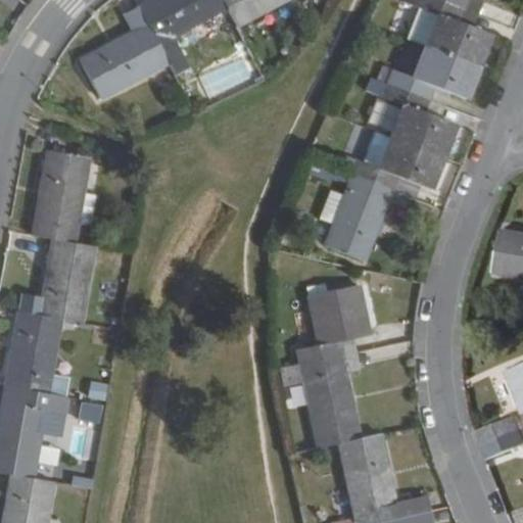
[(172,37),(227,8),(222,0),(151,0),(139,7),(169,62),(176,76),(189,68),(172,37)]
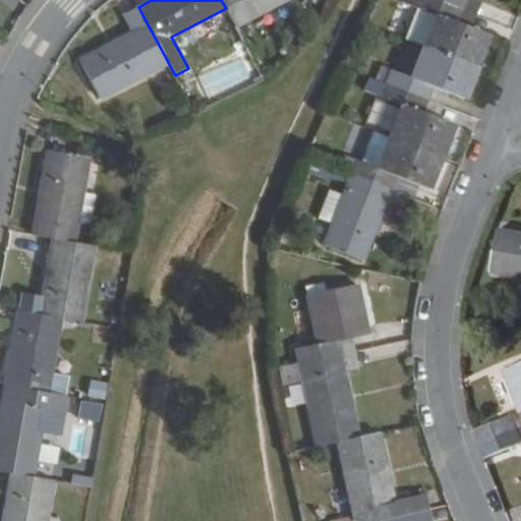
[(235,25),(282,0),(221,0),(226,8),(235,25)]
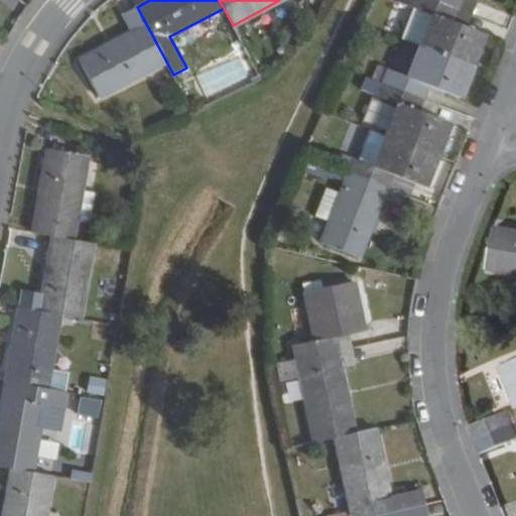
[(456,7),(437,0),(396,0),(396,1),(413,8),(431,15),(419,44),(471,65),(483,35),(463,27),(449,21),(456,7)]
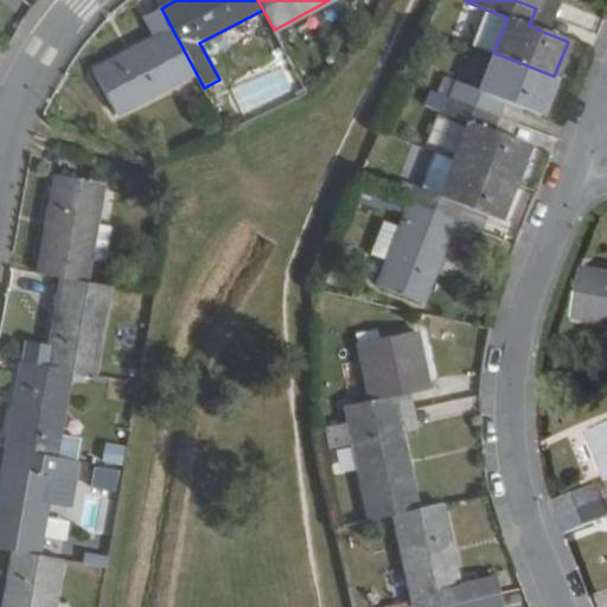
[(551,14),(556,0),(538,0),(536,8),(551,14)]
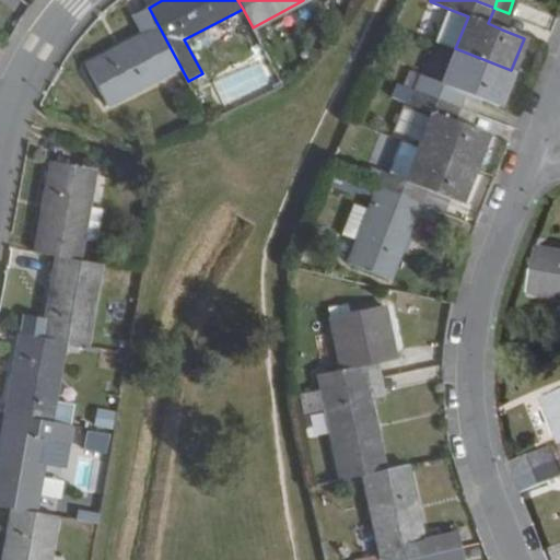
[(181,67),(149,8),(133,15),(144,35),(88,66),(107,105),(181,67)]
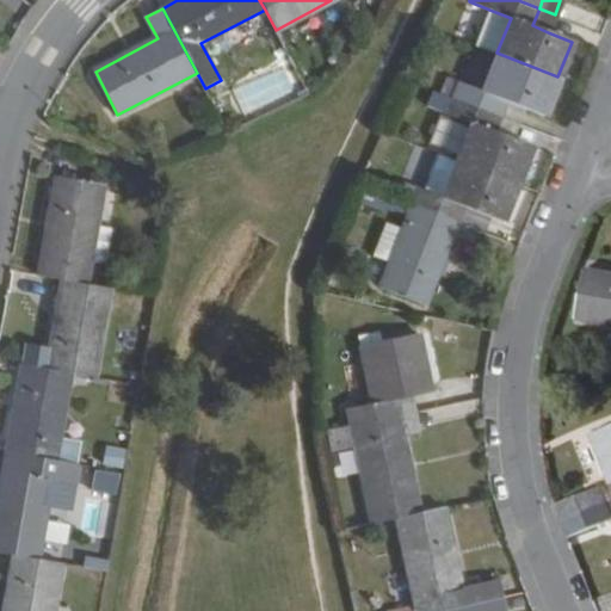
[(548,32),(555,14),(539,8),(532,25),(548,32)]
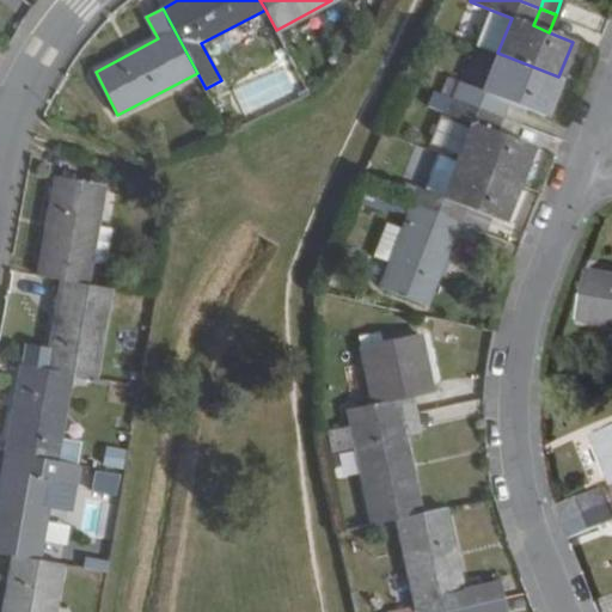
[(497,53),(512,18),(490,10),(476,44),(497,53)]
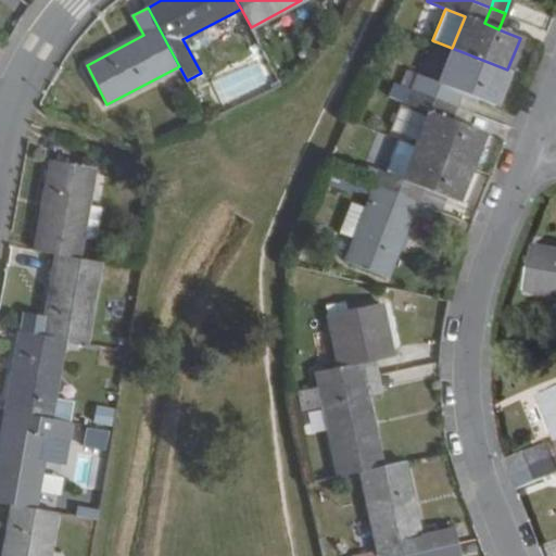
[(507,70),(452,48),(438,81),(417,75),(411,88),(453,104),(458,90),(493,104),(507,70)]
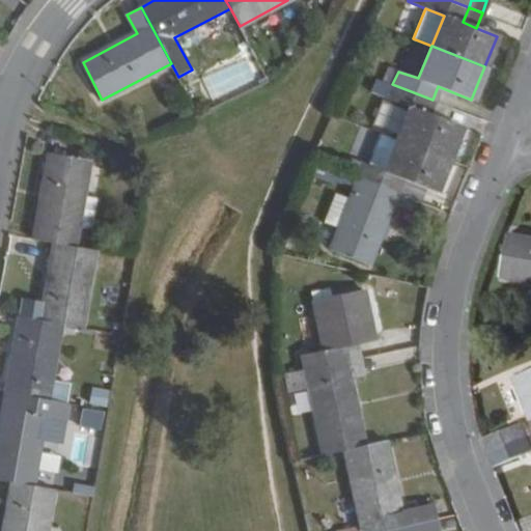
[(449,159),(460,129),(426,115),(432,100),(392,84),(379,79),(372,95),(408,109),(396,138),(449,159)]
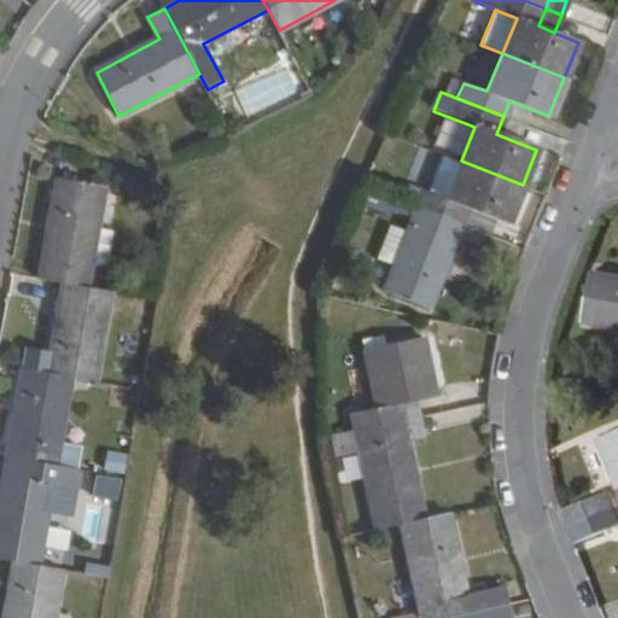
[(507,221),(523,185),(461,161),(445,198),(423,190),(415,205),(461,222),(467,207),(507,221)]
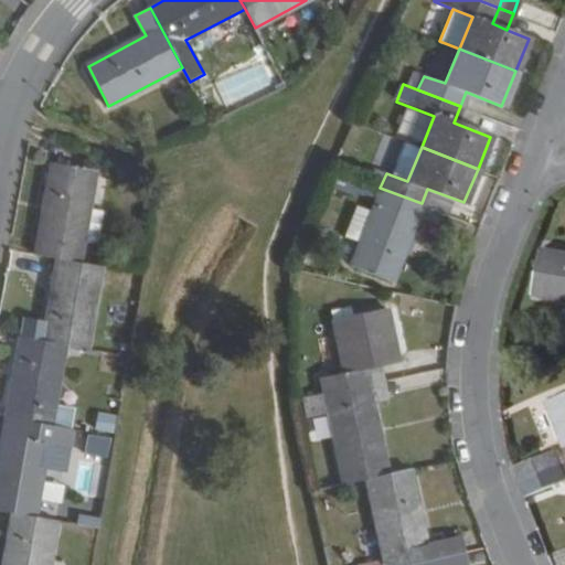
[(88,208),(95,170),(49,161),(32,255),(54,258),(78,263),(83,241),(88,208)]
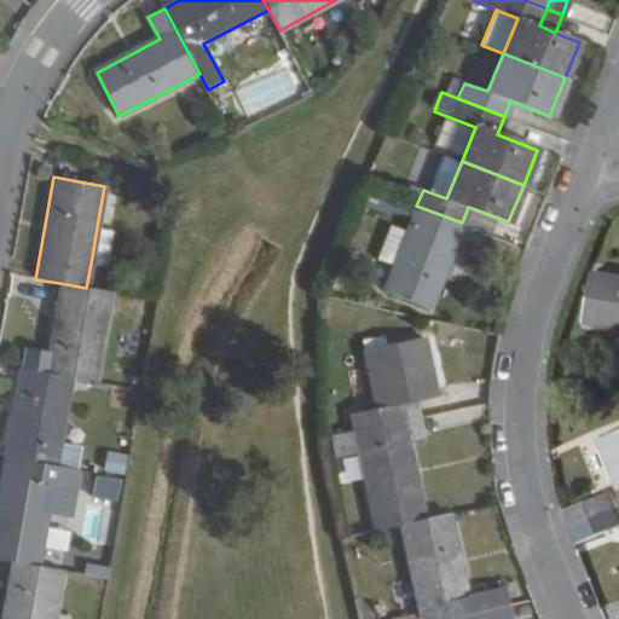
[(429,308),(462,223),(416,206),(382,290),(429,308)]
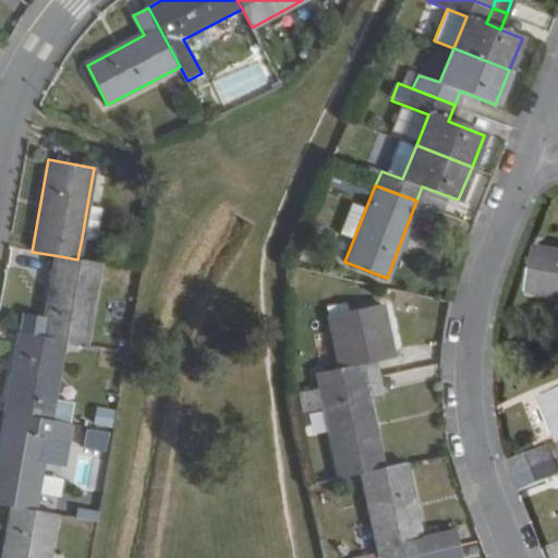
[(339,238),(351,242),(362,207),(350,204),(339,238)]
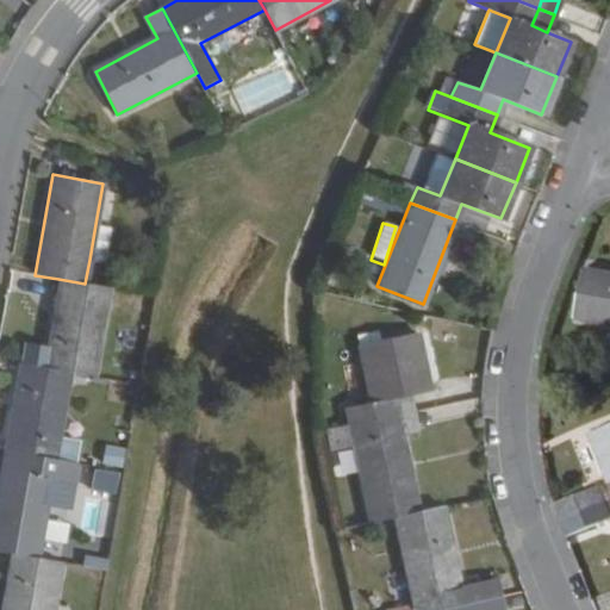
[(104,262),(110,226),(95,224),(89,260),(104,262)]
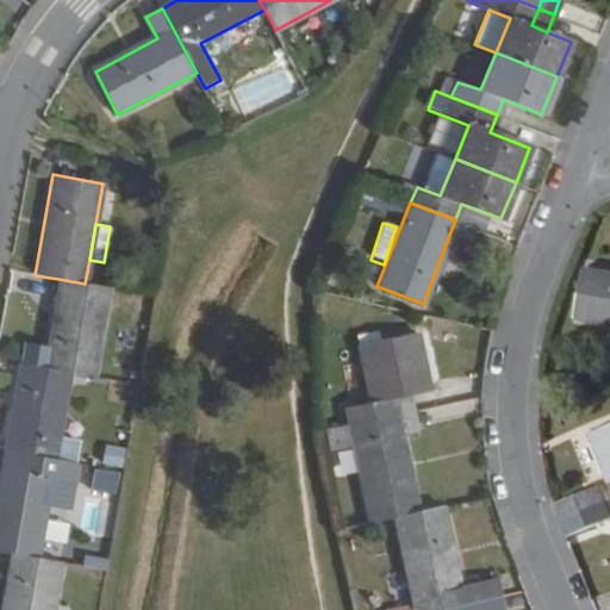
[(609,323),(609,274),(585,271),(577,317),(609,323)]
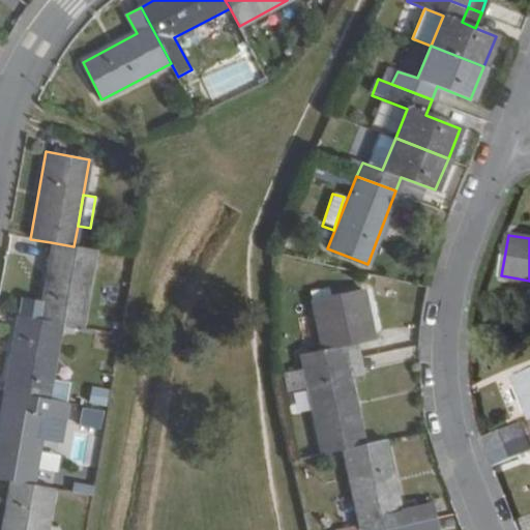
[(81,326),(93,251),(74,246),(51,242),(38,319),(61,323),(81,326)]
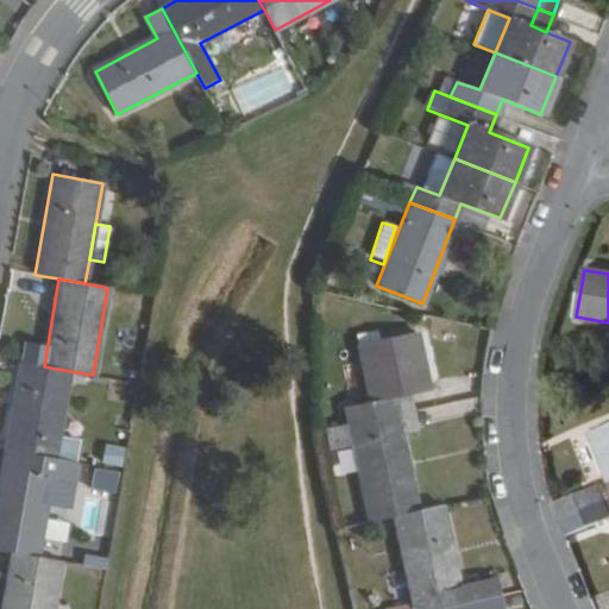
[(422,303),(376,286),(369,302),(419,313),(422,303)]
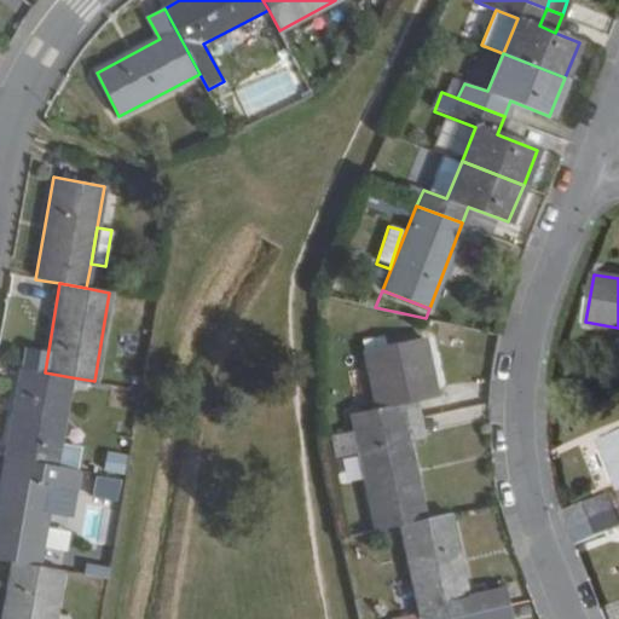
[(432,397),(420,339),(362,352),(374,409),(350,414),(352,432),(401,421),(398,403),(412,400),(432,397)]
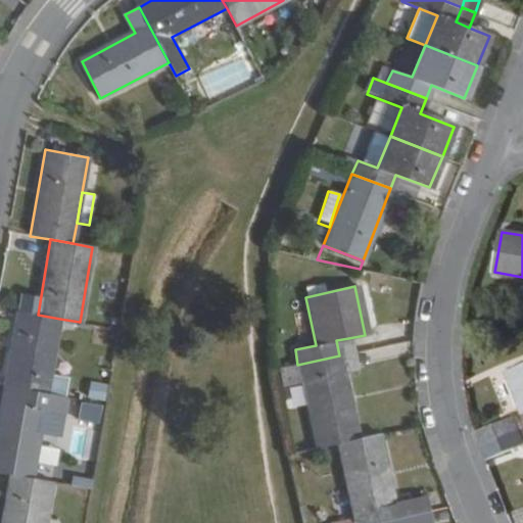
[(50,375),(60,319),(38,315),(16,311),(3,386),(65,397),(68,378),(50,375)]
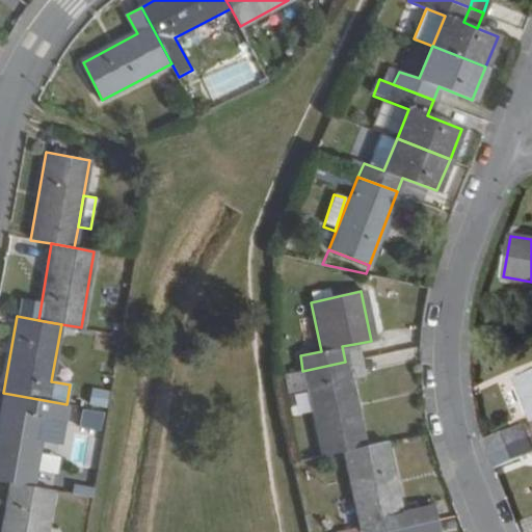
[(357,358),(354,344),(342,346),(345,362),(357,358)]
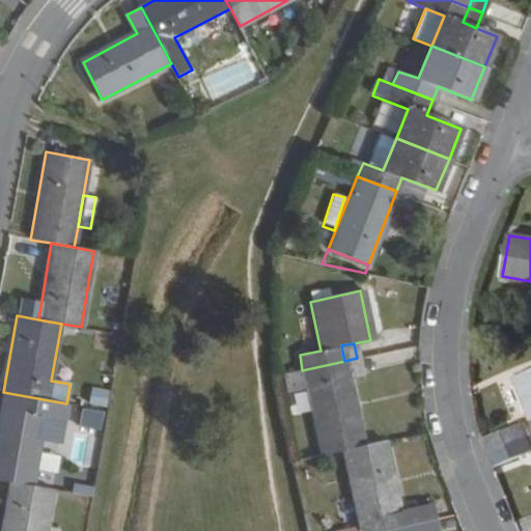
[(361,374),(357,358),(344,361),(347,376),(361,374)]
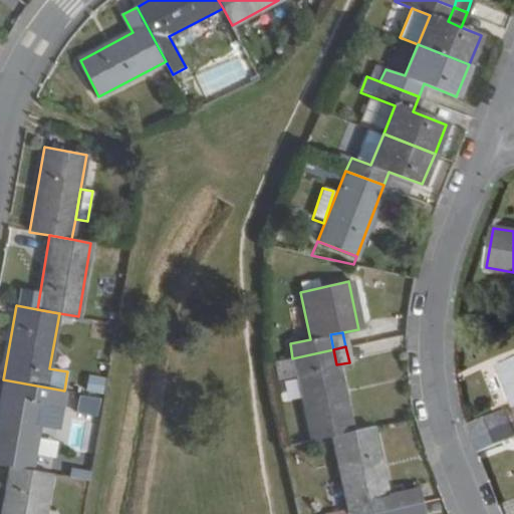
[(350,432),(336,364),(333,349),(292,358),(277,361),(280,377),(296,374),(310,440),(331,436),(350,432)]
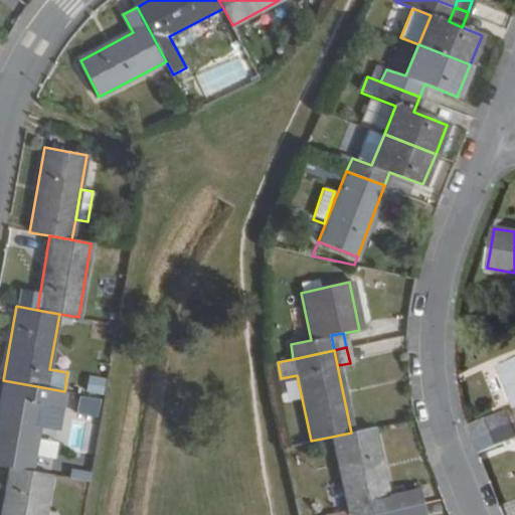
[(514,359),(500,366),(514,401),(514,359)]
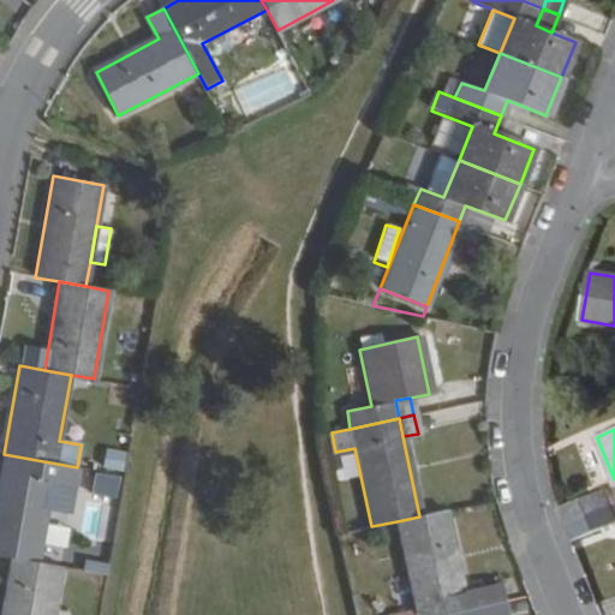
[(99,469),(121,473),(126,453),(103,448),(99,469)]
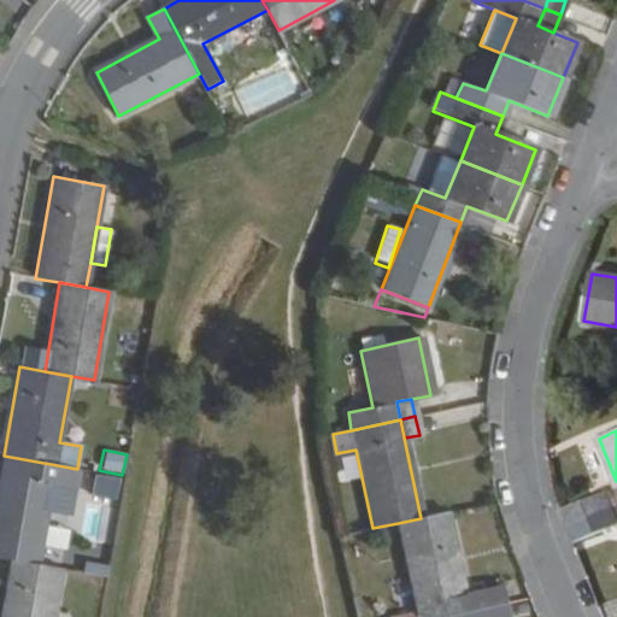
[(37,563),(52,481),(74,485),(77,469),(4,456),(0,477),(0,556),(12,559),(37,563)]
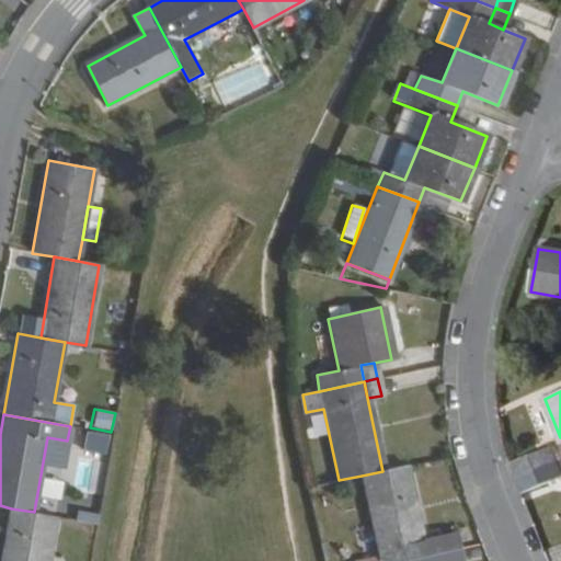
[(81,431),(71,490),(101,494),(111,435),(81,431)]
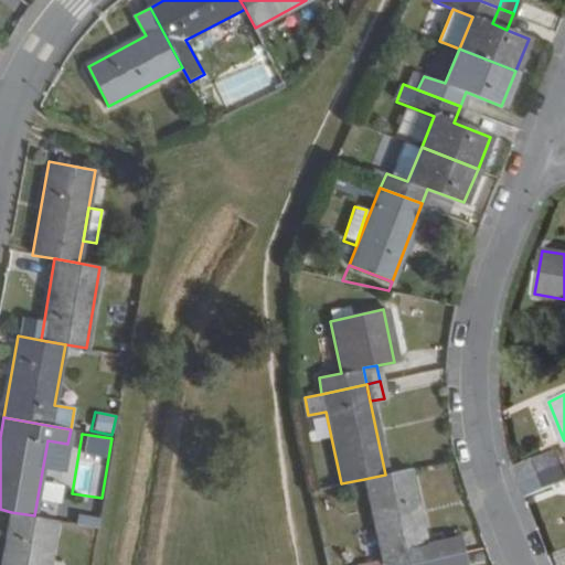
[(521,484),(563,468),(557,454),(515,470),(521,484)]
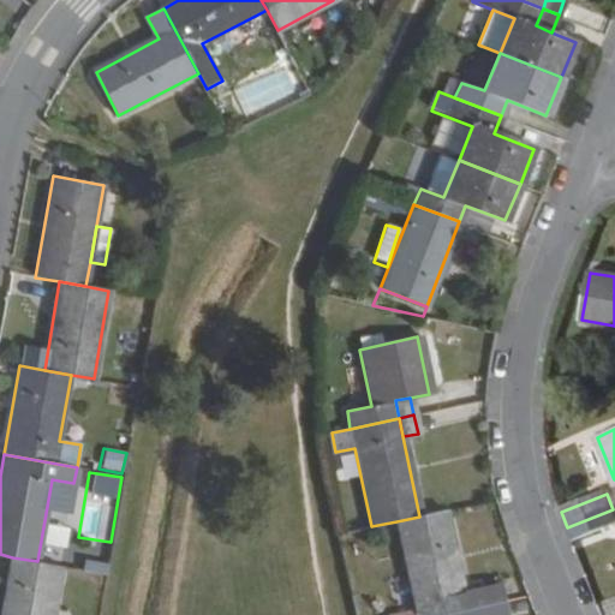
[(461,593),(443,511),(419,517),(396,521),(416,614),(439,614),(465,609),(461,593)]
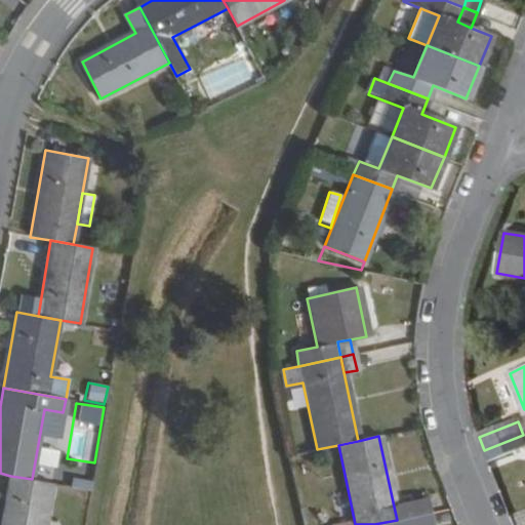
[(44,524),(52,483),(32,479),(10,476),(0,524),(44,524)]
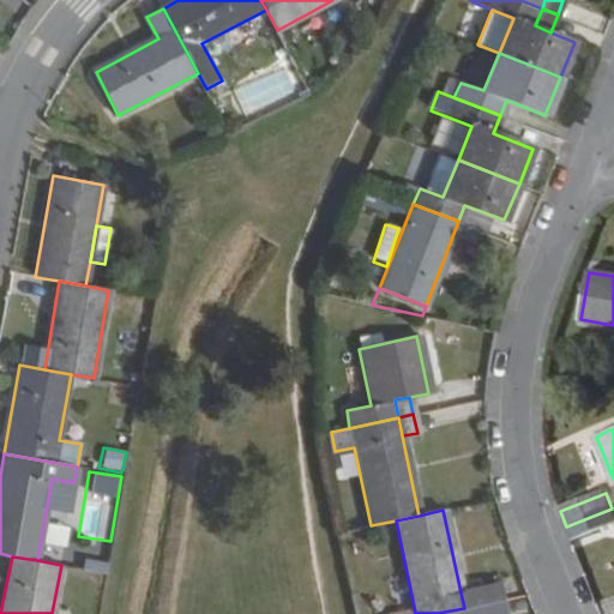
[(499,601),(495,585),(461,593),(464,608),(499,601)]
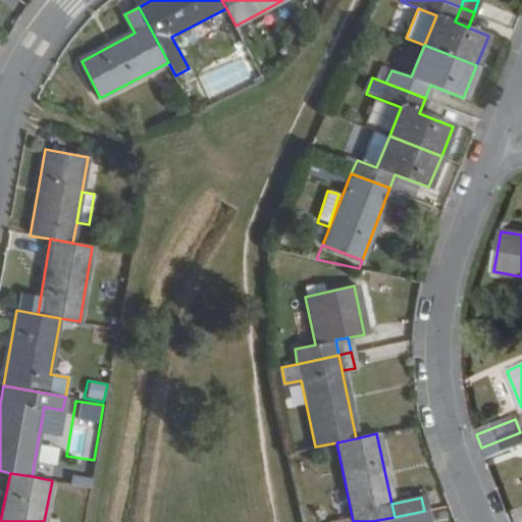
[(426,521),(424,511),(395,517),(372,521),(426,521)]
